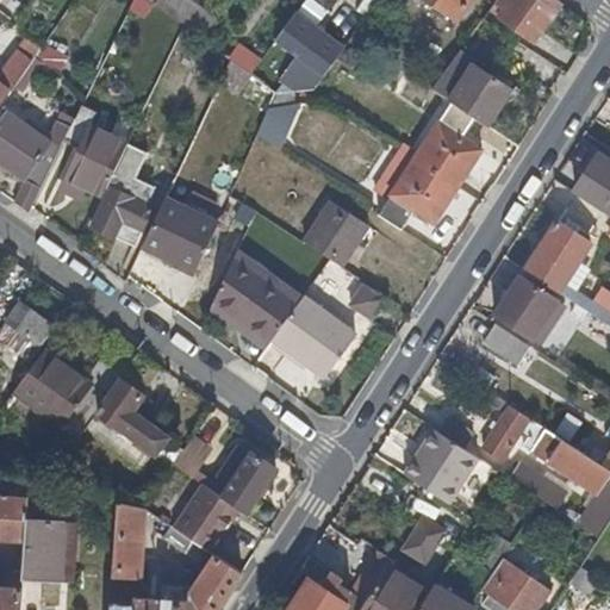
[(424,0),(455,23),(471,0),(424,0)]
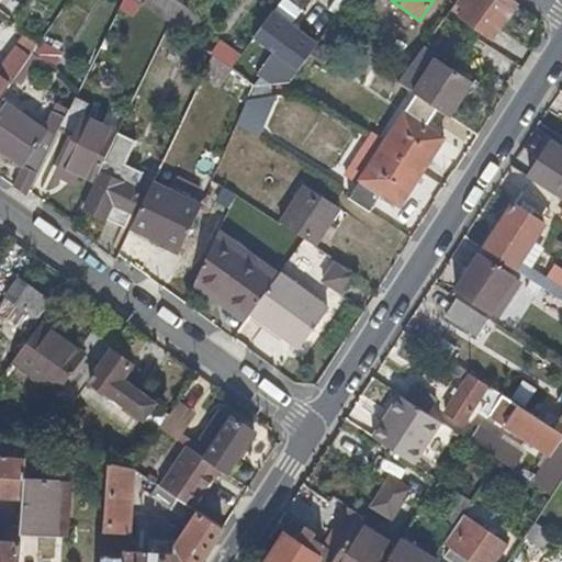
[(459,0),(457,3),(451,11),(492,38),(515,6),(506,0),(459,0)]
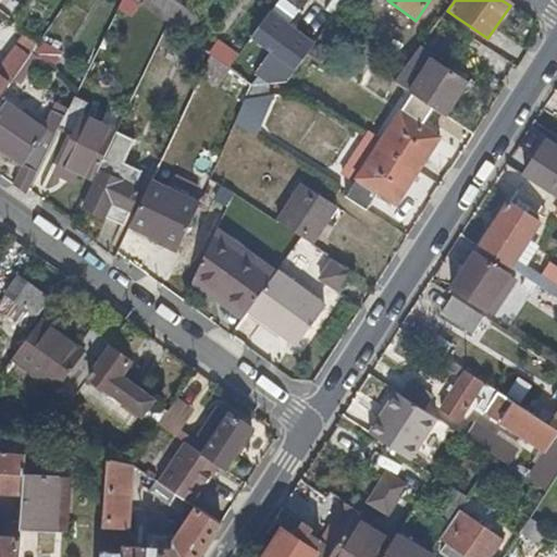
[(346,35),(337,47),(342,50),(373,70),(381,58),(346,35)]
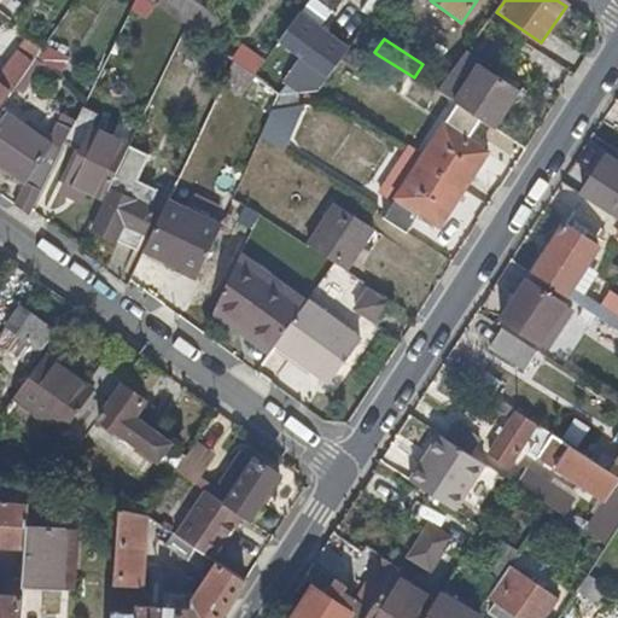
[(371,69),(379,56),(374,52),(355,40),(342,59),(353,68),(371,69)]
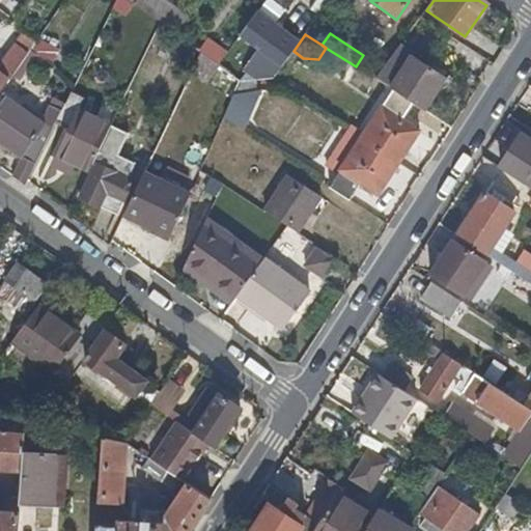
[(60,52),(39,39),(32,49),(12,77),(20,81),(37,56),(52,64),(60,52)]
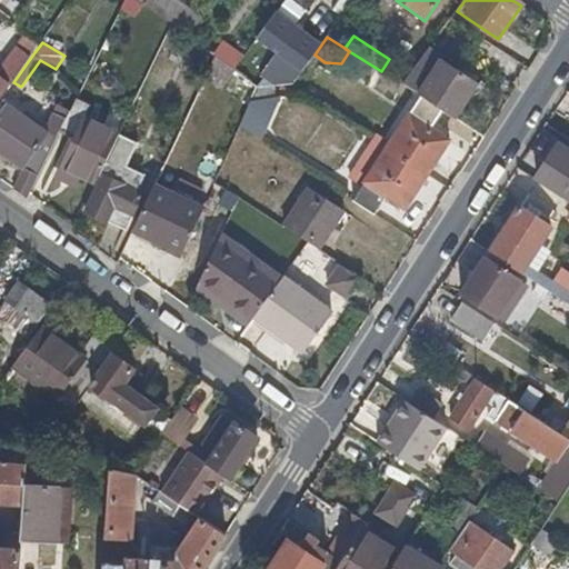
[(223,47),(215,59),(233,71),(241,60),(223,47)]
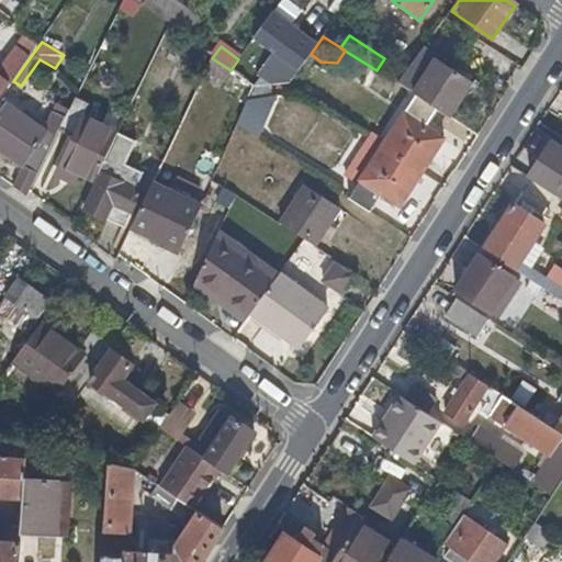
[(0,93),(8,83),(11,86),(13,81),(34,52),(30,48),(25,54),(15,47),(0,69),(0,93)]
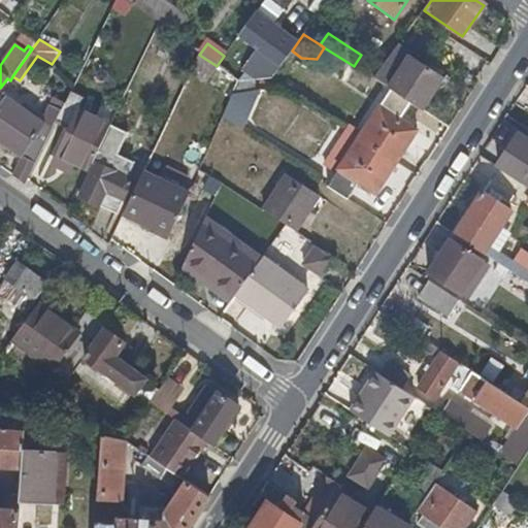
[(251,63),(272,78),(281,67),(259,51),(251,63)]
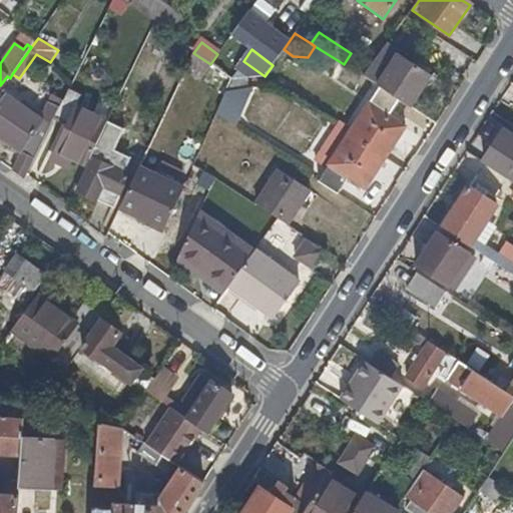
[(399,54),(377,86),(380,87),(398,99),(411,108),(433,75),(399,54)]
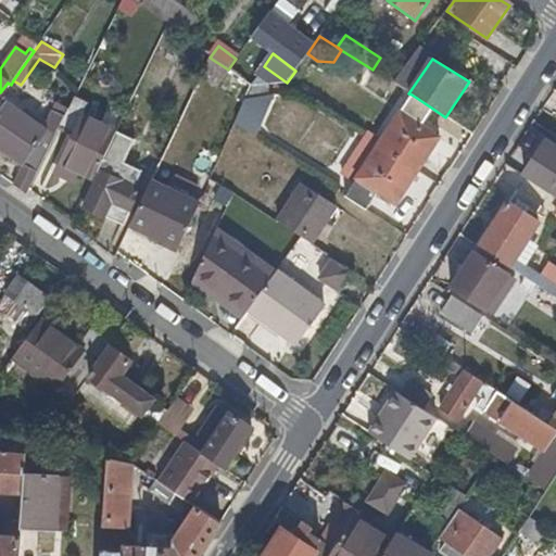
[(419,126),(431,108),(412,95),(378,147),(417,172),(438,138),(419,126)]
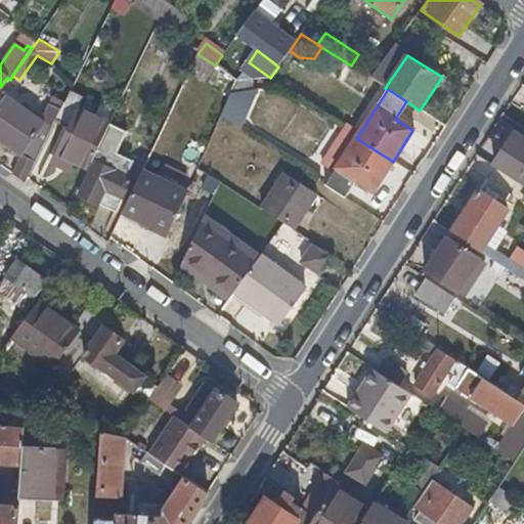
[(0,142),(22,158),(12,176),(26,185),(64,104),(55,100),(43,124),(6,99),(0,107),(0,142)]
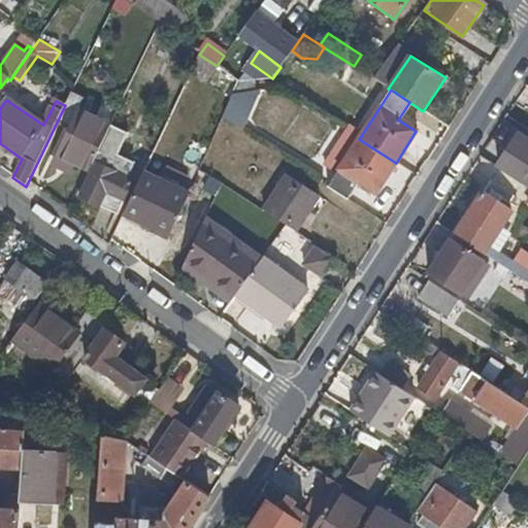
[(75,165),(89,172),(92,165),(109,128),(119,107),(102,108),(96,122),(78,112),(57,156),(59,162),(69,168),(75,165)]
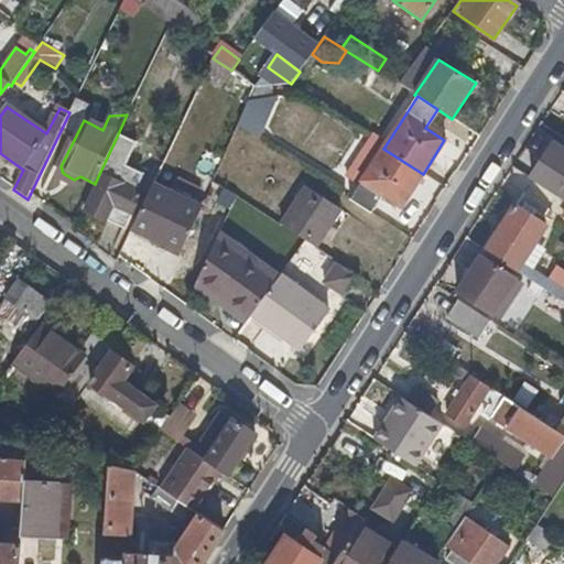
[(127,190),(134,173),(126,169),(137,147),(117,137),(98,176),(102,177),(86,212),(126,230),(142,196),(137,194),(127,190)]
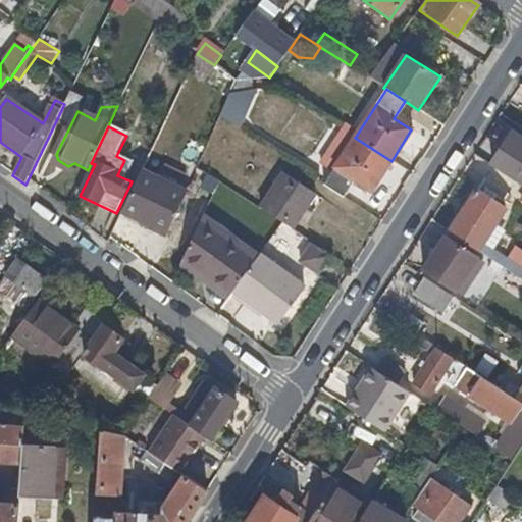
[(521,141),(512,135),(491,167),(519,185),(521,179),(521,141)]
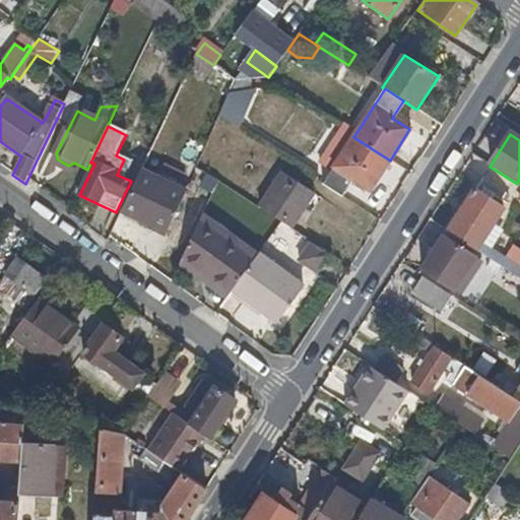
[(331,171),(322,185),(340,196),(351,179),(370,191),(388,163),(390,160),(353,137),(351,139),(348,145),(338,139),(322,165),(331,171)]
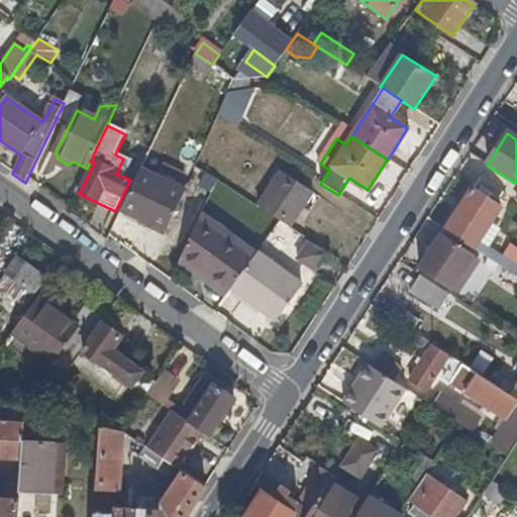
[(132,163),(123,159),(116,174),(125,178),(132,163)]
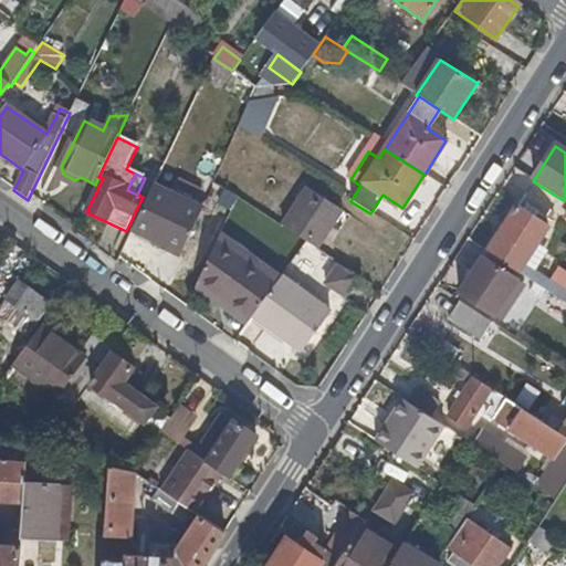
[(202,211),(153,188),(132,233),(179,258),(202,211)]
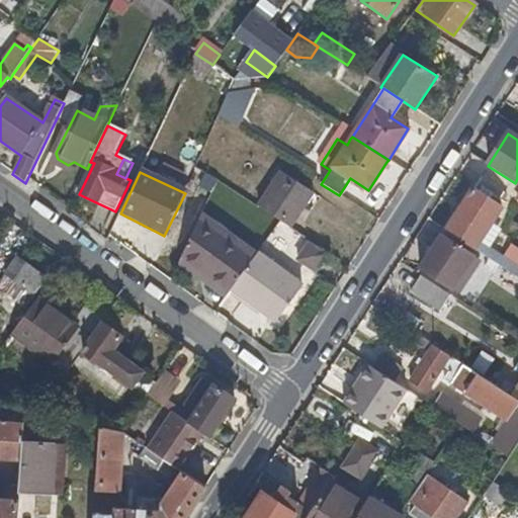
[(280,173),(258,208),(279,223),(289,229),(313,193),(280,173)]
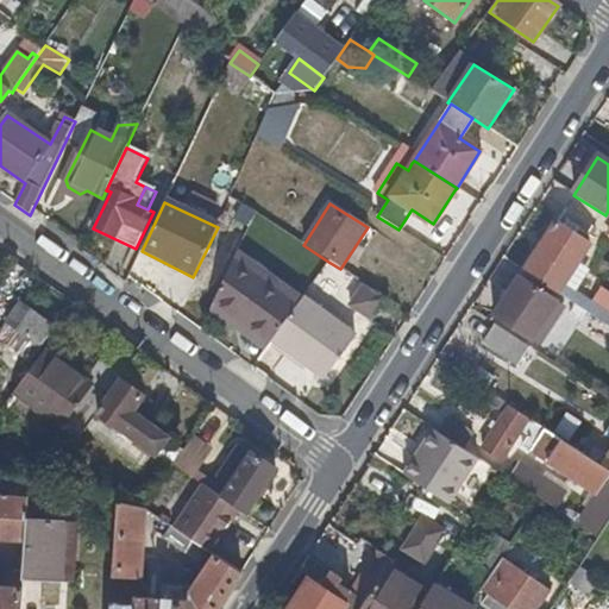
[(554,221),(523,270),(586,312),(592,303),(563,284),(589,244),(583,239),(591,226),(566,209),(557,223),(554,221)]
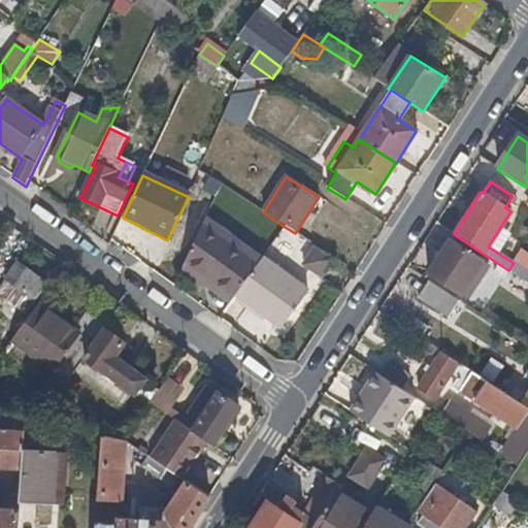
[(201,274),(234,297),(235,295),(259,263),(203,222),(183,267),(198,278),(201,274)]
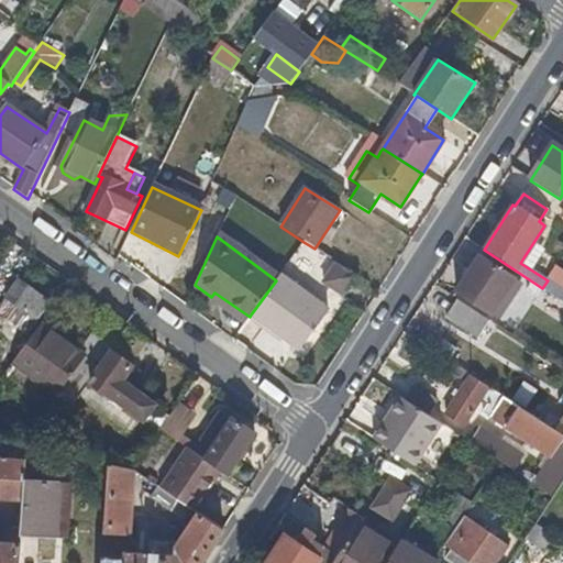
[(344,295),(356,269),(298,242),(283,273),(296,278),(298,274),(344,295)]
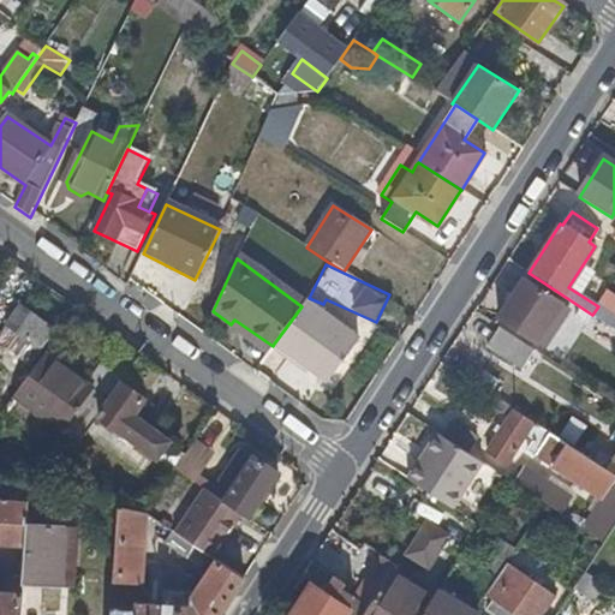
[(536,342),(561,304),(524,280),(500,320),(536,342)]
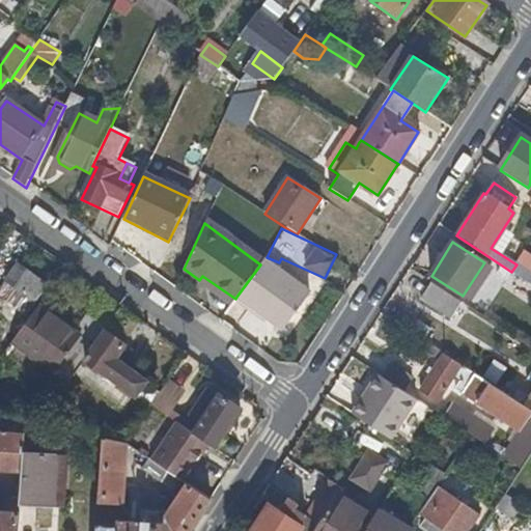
[(516,264),(511,272),(530,284),(530,255),(525,252),(516,264)]
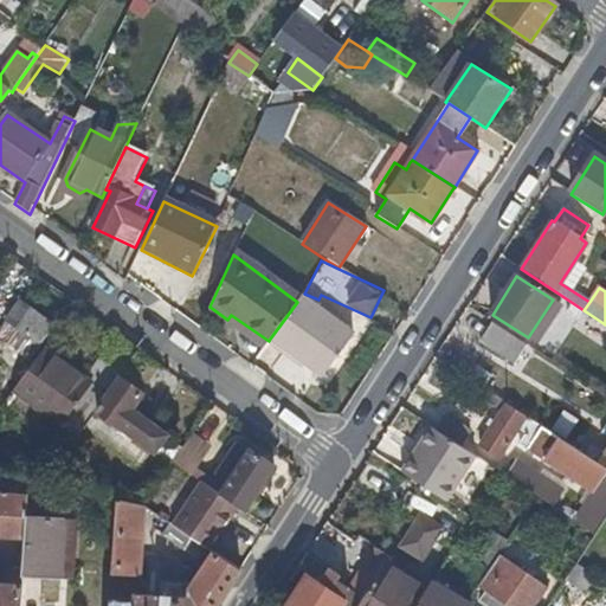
[(352,336),(300,298),(297,302),(270,339),(324,376),(352,336)]
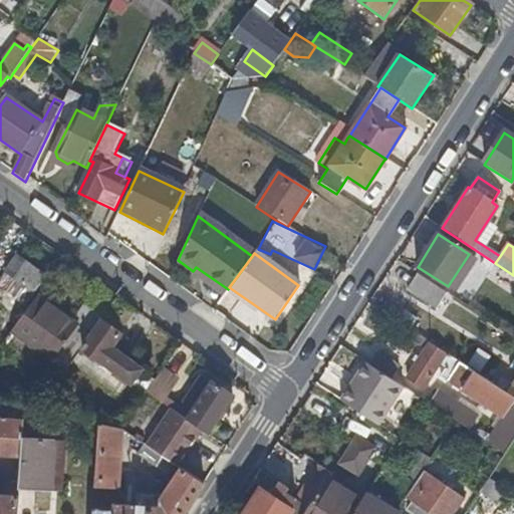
[(45,274),(18,255),(0,281),(0,283),(26,302),(45,274)]
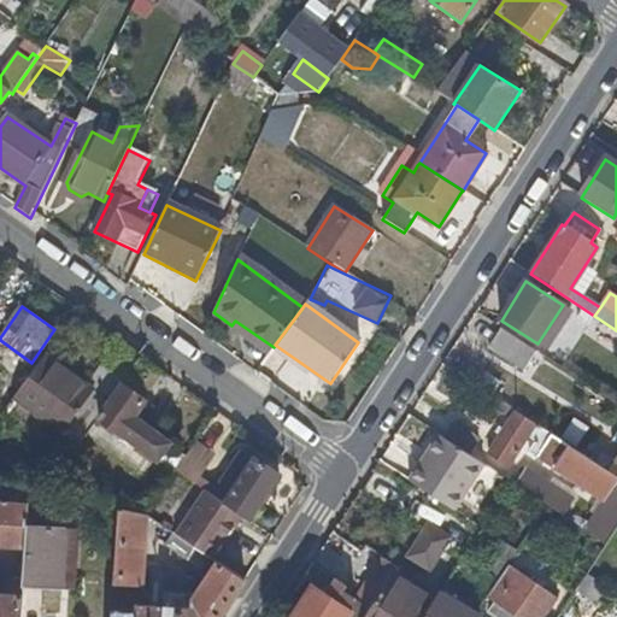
[(524,371),(536,352),(500,329),(488,347),(524,371)]
